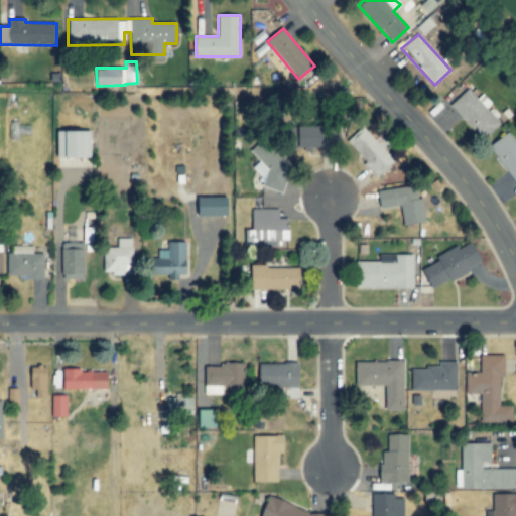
[(448,105),(480,139),(499,122),(482,104),(467,88),(448,105)]
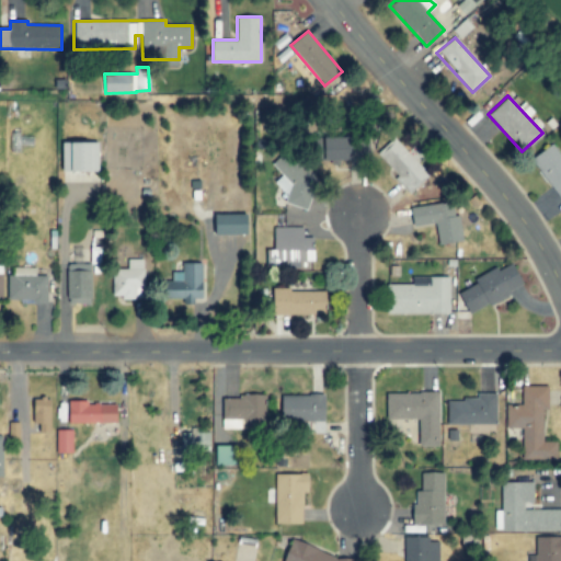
[(328,137),(329,160),(368,159),(367,136),(328,137)]
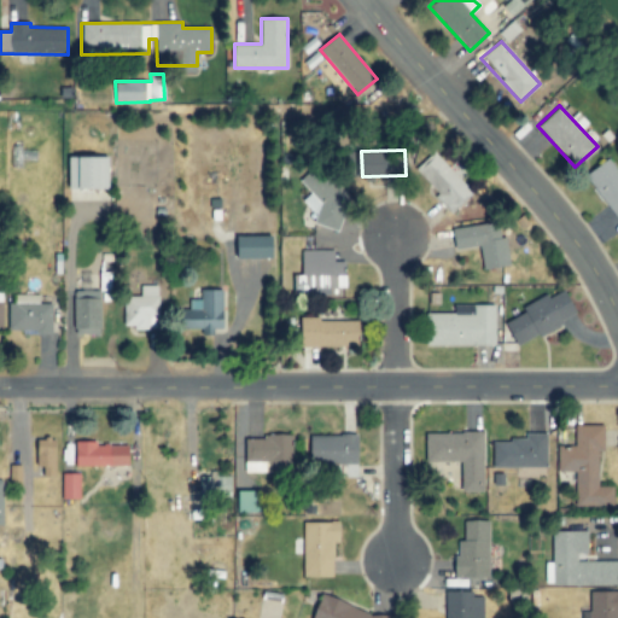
[(473,192),(433,151),(413,170),(453,211),(473,192)]
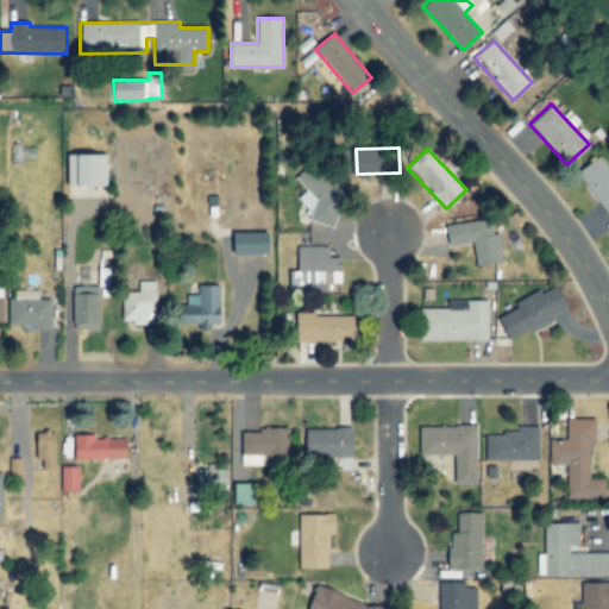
[(108,155),(69,155),(70,186),(108,186),(108,155)]
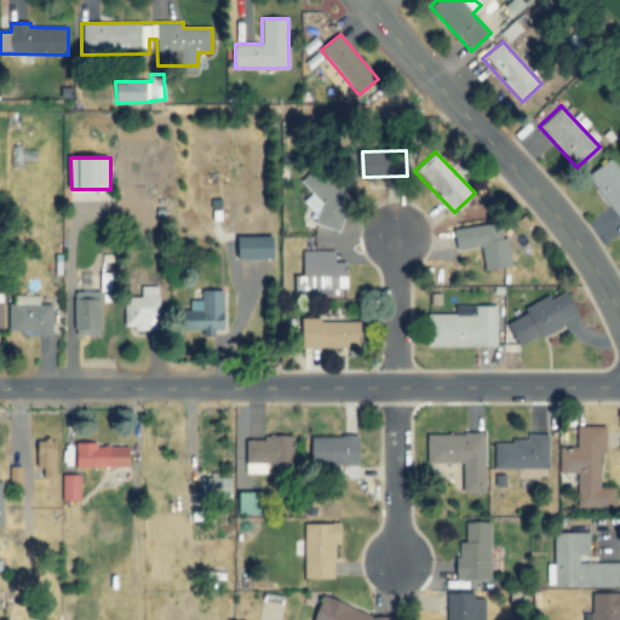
[(340,231),(351,193),(340,189),(345,173),(313,165),(306,188),(310,188),(305,207),(319,212),(315,224),(340,231)]
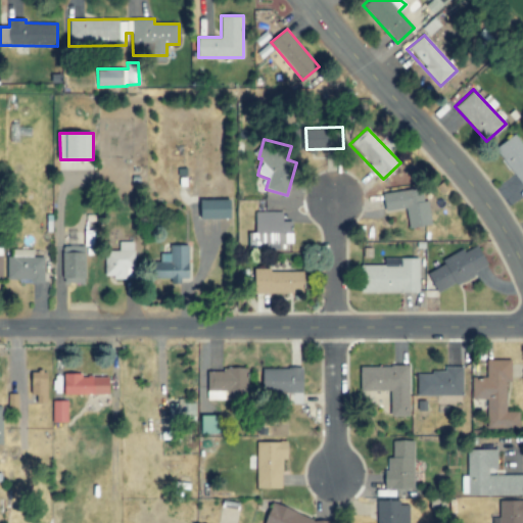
[(383,193),(385,211),(406,208),(409,228),(432,225),(428,200),(423,200),(422,188),(383,193)]
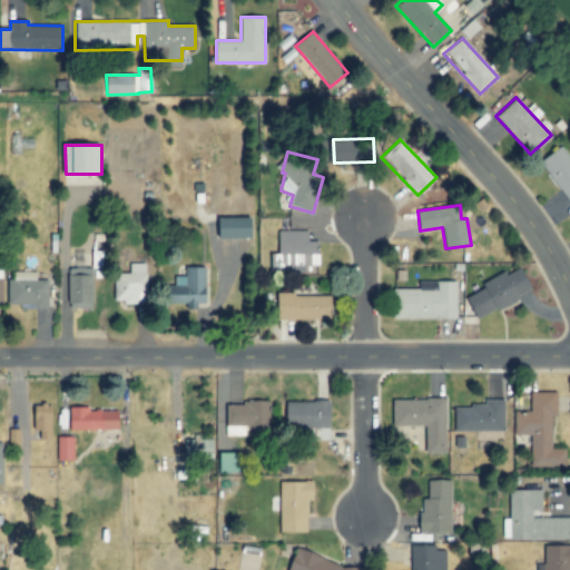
[(253,239),(253,218),(222,217),(220,238),(253,239)]
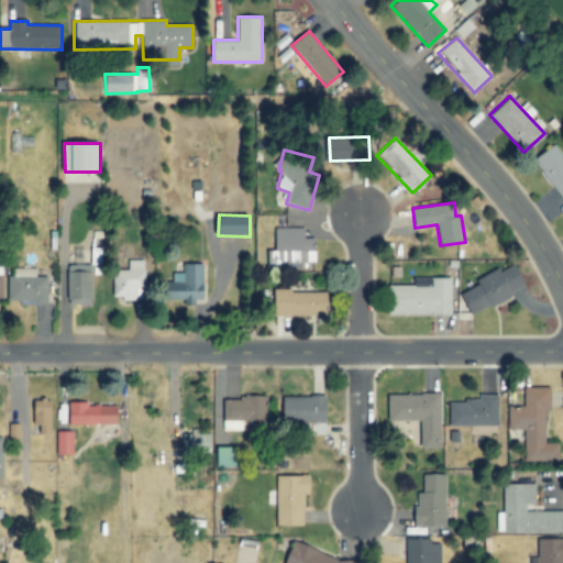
[(305,228),(275,229),(275,251),(267,251),(267,267),(316,265),(316,239),(306,239),(305,228)]
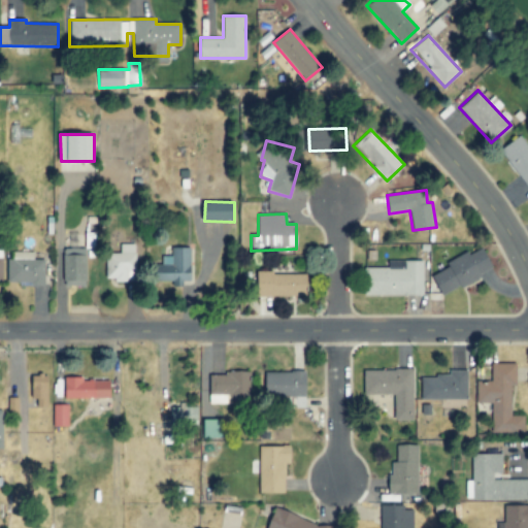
[(106,281),(131,281),(131,271),(136,270),(135,243),(121,243),(121,254),(106,254),(106,281)]
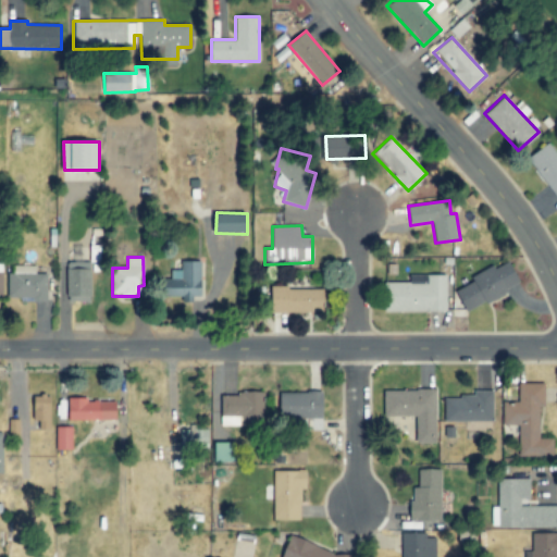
[(467,311),(521,285),(509,259),(471,277),(473,283),(457,291),(467,311)]
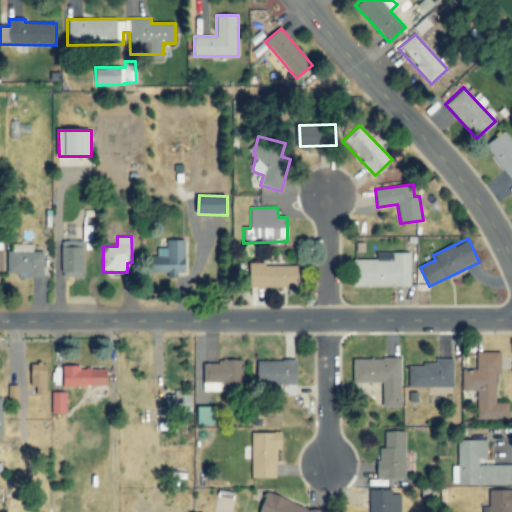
[(185,240),(166,240),(166,248),(156,248),(156,274),(185,274),(185,240)]
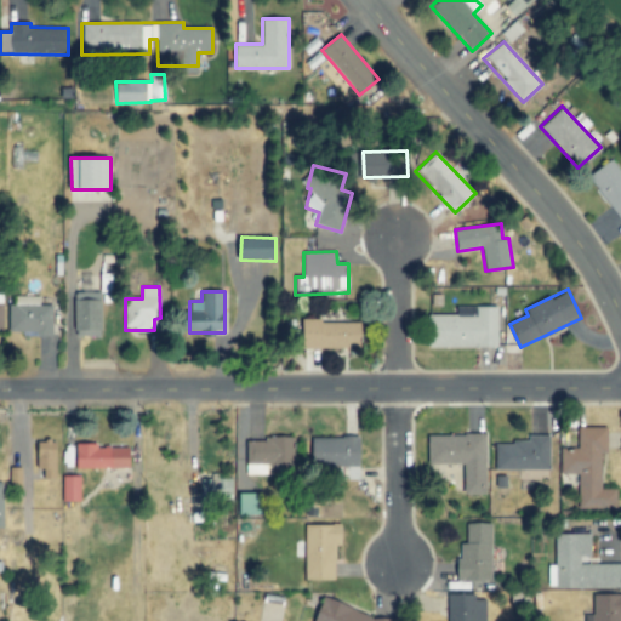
[(74,300),(73,332),(101,334),(102,295),(87,295),(86,300),(74,300)]
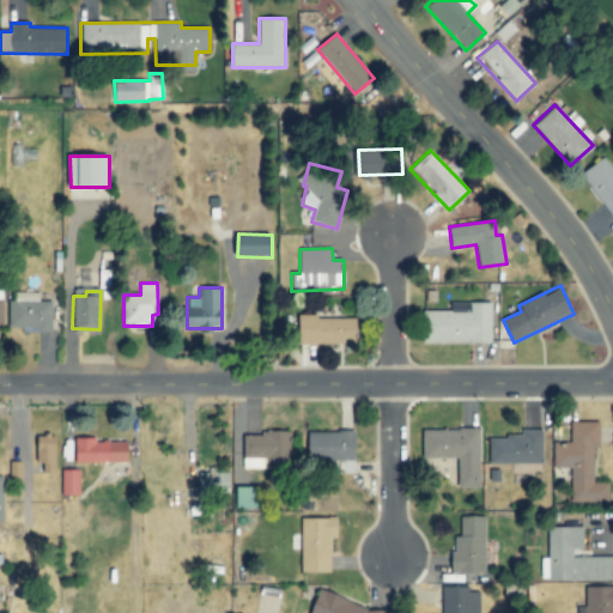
[(38,292),(8,292),(8,332),(52,331),(52,301),(40,302),(38,292)]
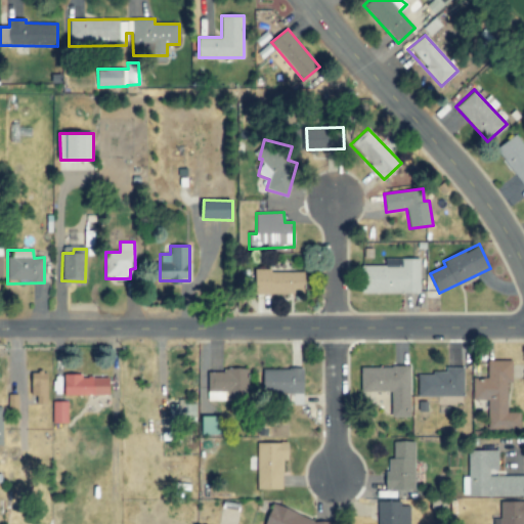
[(420,258),(385,259),(385,266),(361,266),(361,294),(420,293),(420,258)]
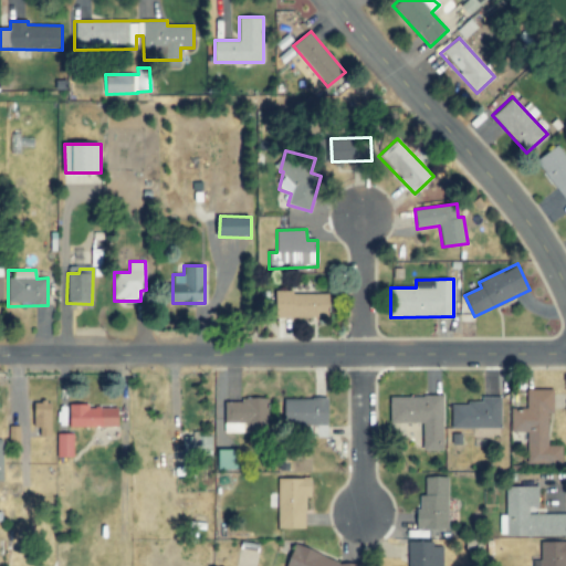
[(276,292),(276,317),(325,317),(325,293),(276,292)]
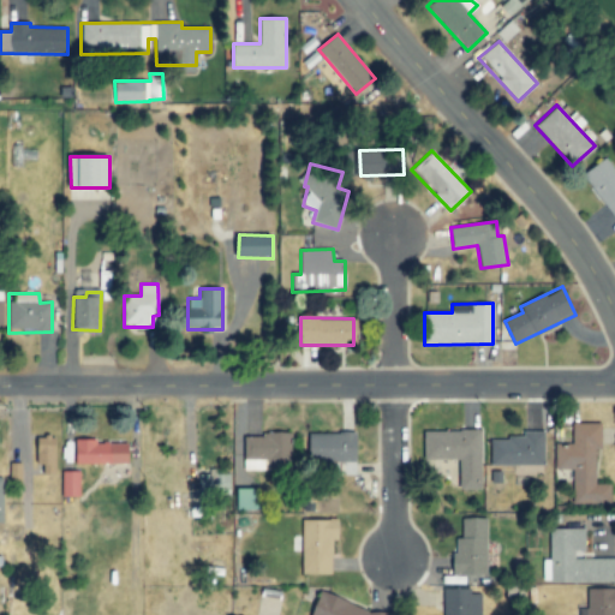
[(573,503),(607,503),(607,484),(595,484),(595,449),(601,449),(601,423),(572,424),(572,445),(554,445),(554,469),(573,469),(573,503)]
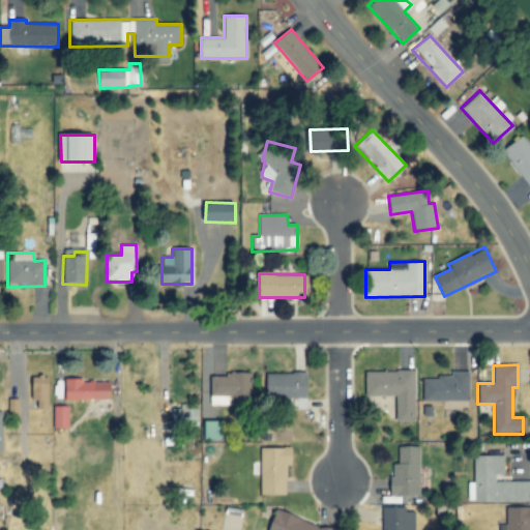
[(414,371),(365,371),(365,395),(396,395),(396,422),(415,421),(414,371)]
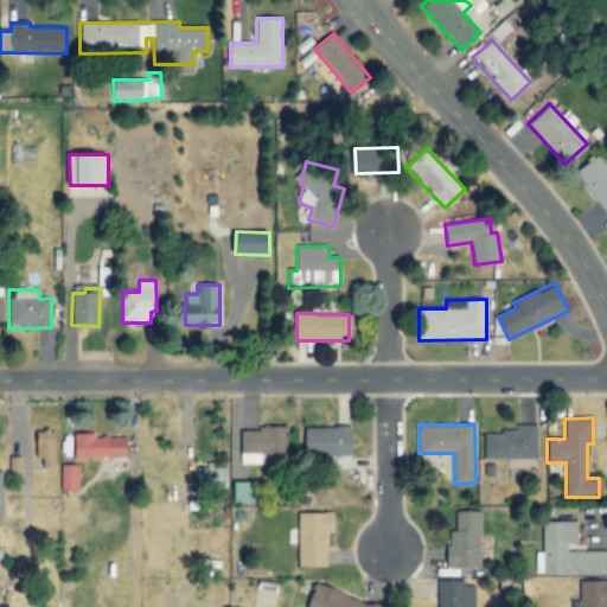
[(536,425),(516,426),(516,432),(483,432),(484,459),(536,459),(536,425)]
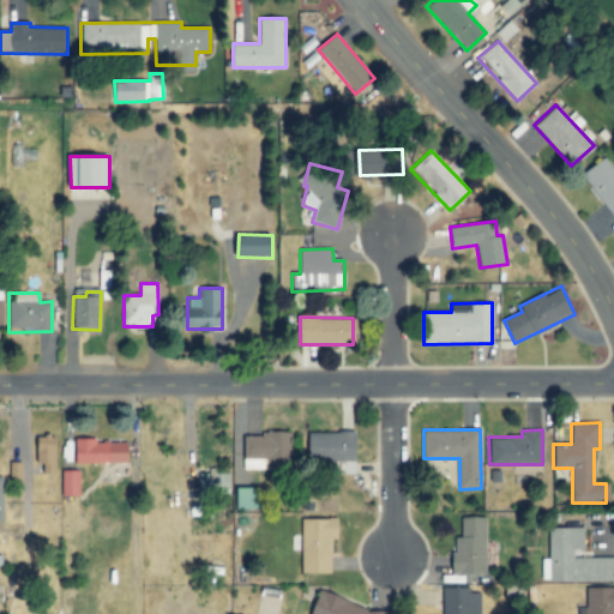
[(356,432),(308,432),(309,462),(338,462),(338,474),(357,474),(356,432)]
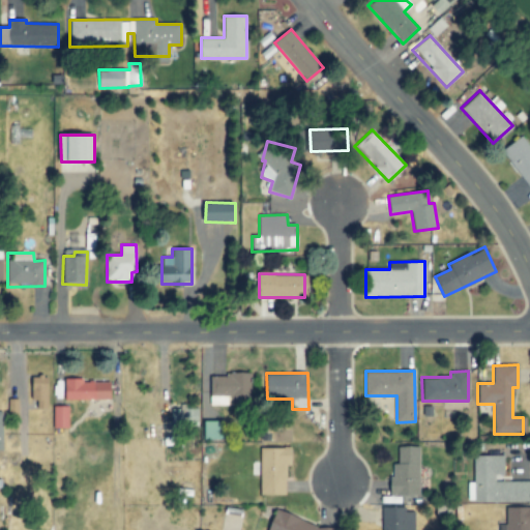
[(210,374),(210,405),(251,405),(251,375),(210,374)]
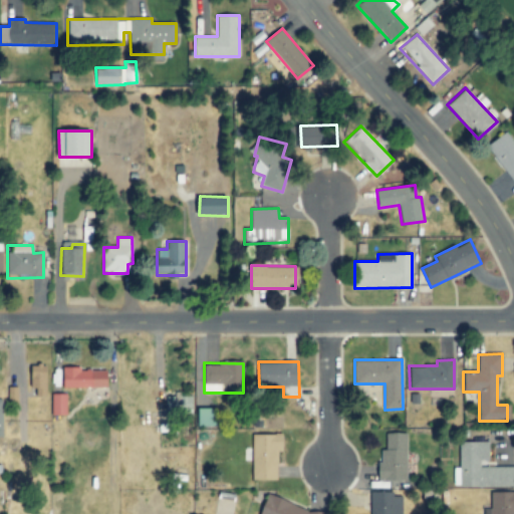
[(47,397),(48,365),(34,364),(33,397),(47,397)]
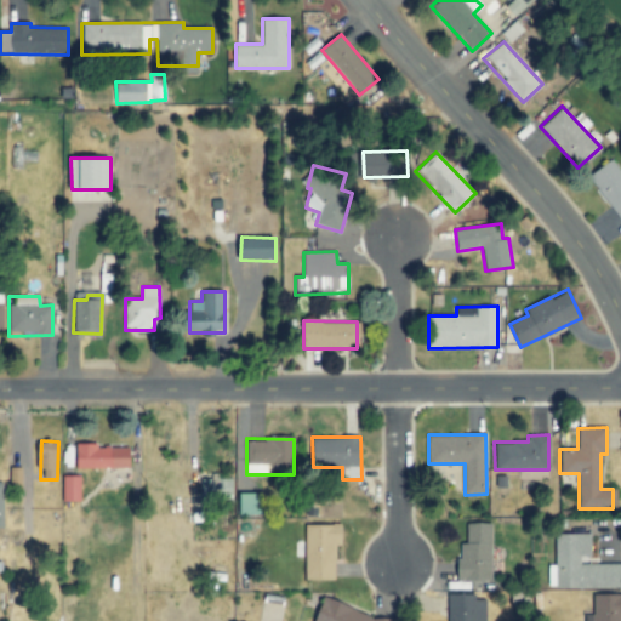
[(77,469),(131,468),(131,448),(98,448),(98,444),(77,444),(77,469)]
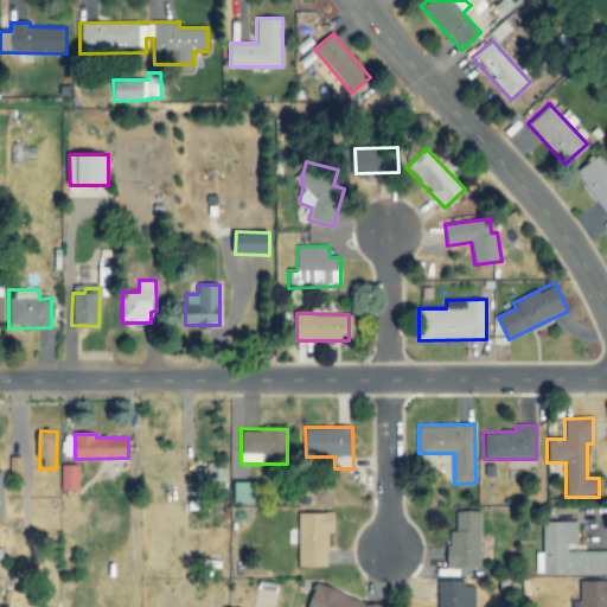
[(61,490),(78,491),(78,465),(61,465),(61,490)]
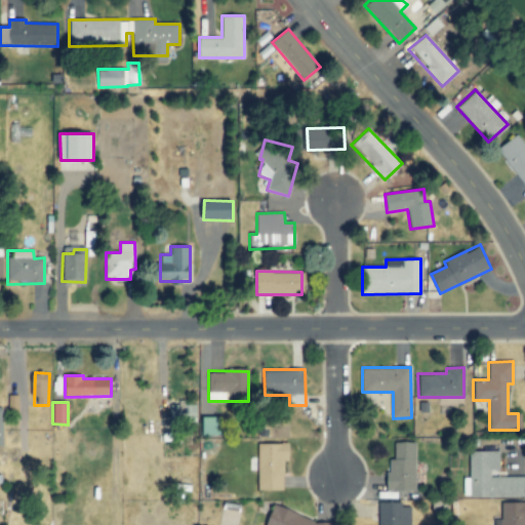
[(189,406),(169,405),(168,418),(176,418),(177,410),(189,411),(189,406)]
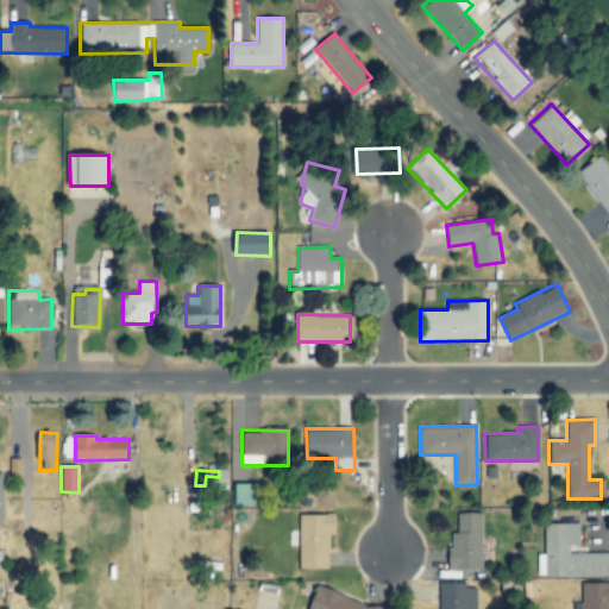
[(255,504),(255,484),(236,484),(236,504),(255,504)]
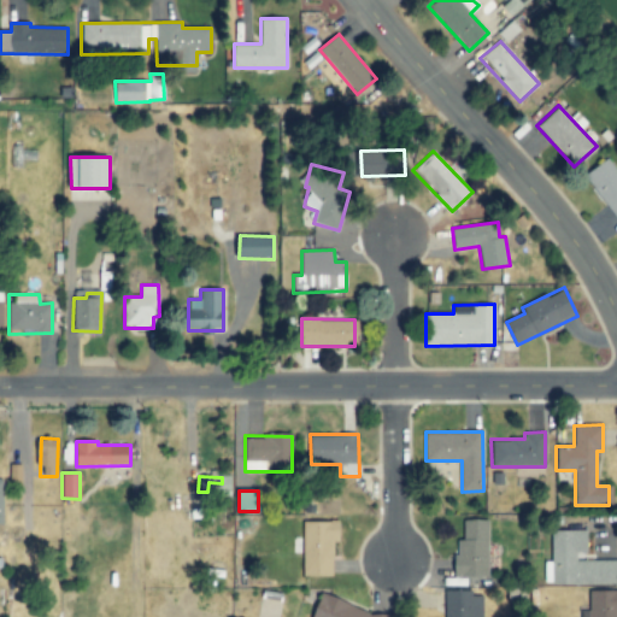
[(488,577),(489,519),(464,519),(463,540),(456,540),(456,577),(488,577)]
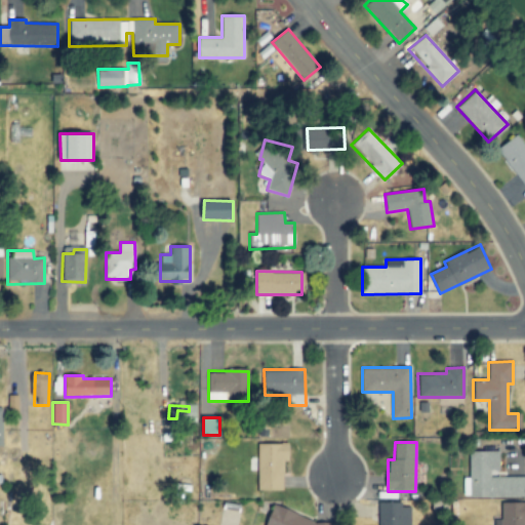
[(258,491),(284,491),(283,461),(289,461),(289,443),(257,444),(258,491)]
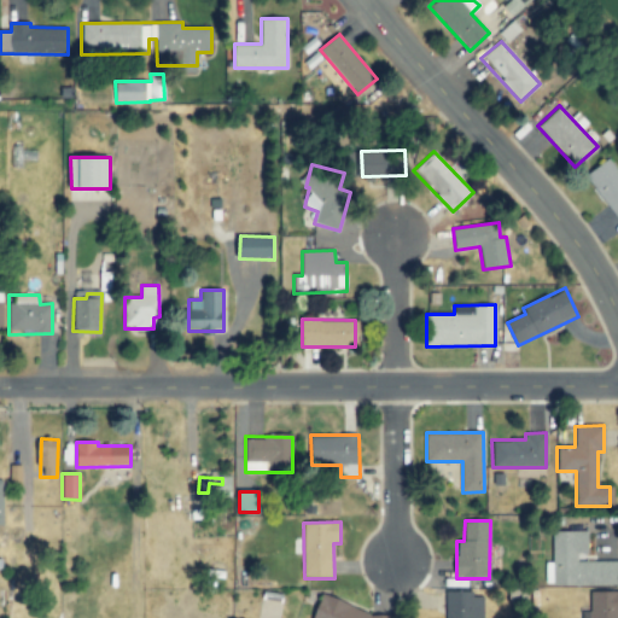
[(553,587),(617,584),(617,560),(578,561),(578,554),(589,553),(588,531),(552,531),(553,587)]
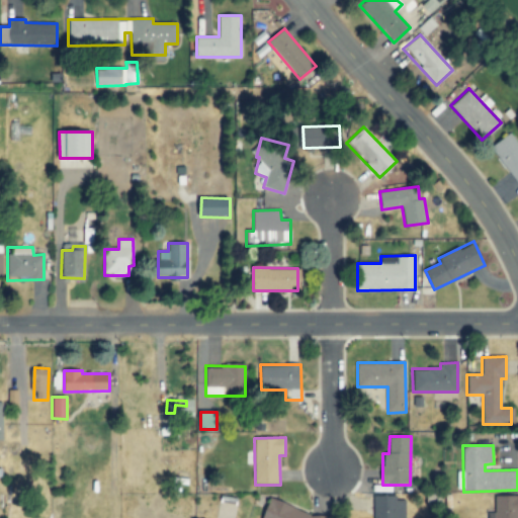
[(517,517),(517,496),(495,496),(495,513),(488,513),(487,517),(517,517)]
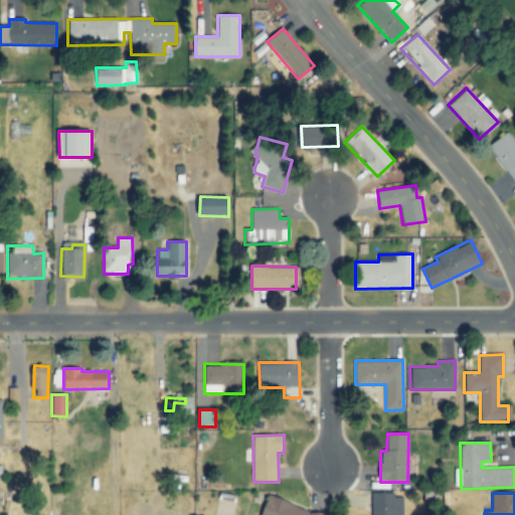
[(400,514),(400,494),(371,494),(370,514),(400,514)]
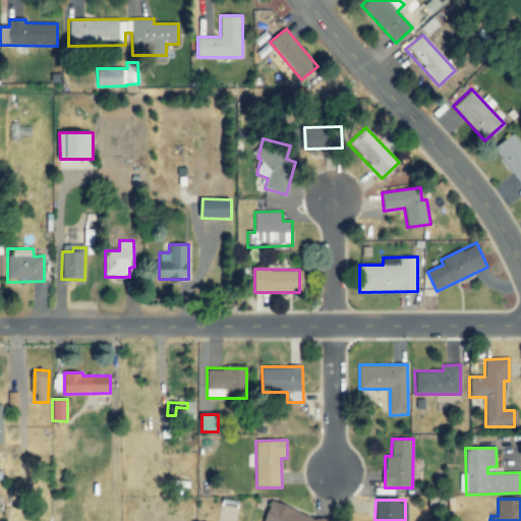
[(264,520),(332,520),(333,519),(315,519),(273,502),(271,502),(270,507),(264,520)]
